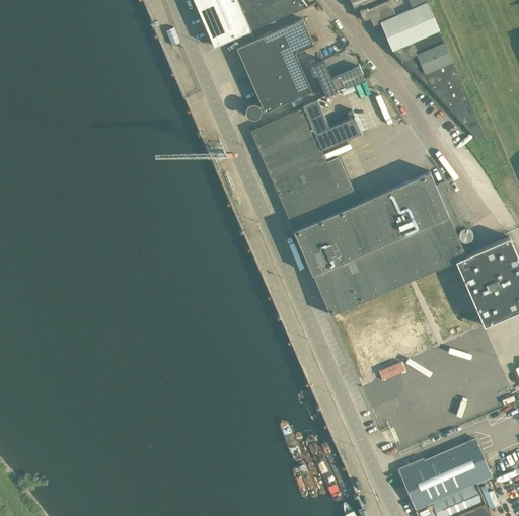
[(235,0),(193,0),(214,49),(250,32),(235,0)]
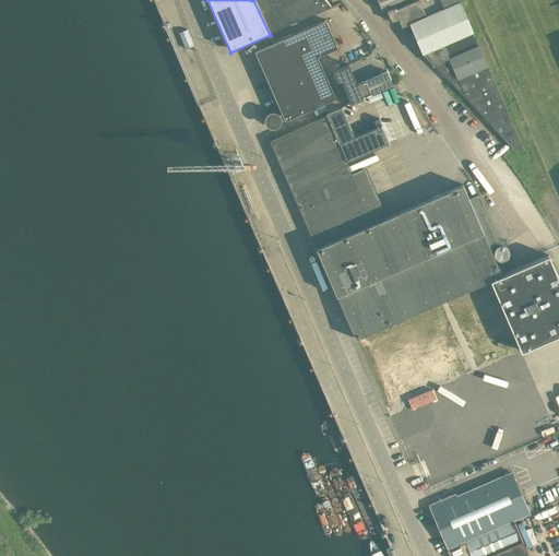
[(253,0),(270,35),(330,9),(322,0),(253,0)]
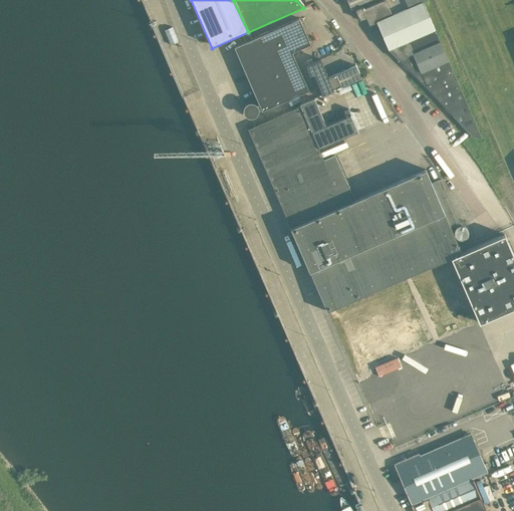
[(378,0),(345,0),(350,12),(378,0)]
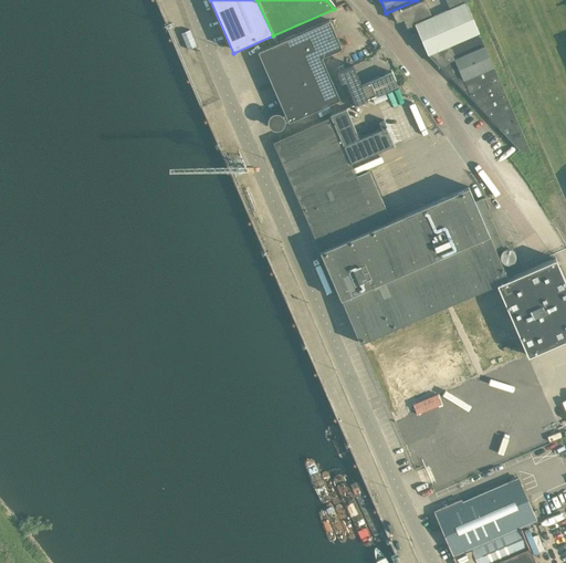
[(416,27),(428,55),(479,34),(465,3),(463,0),(428,0),(429,0),(401,12),(400,10),(391,14),(396,24),(404,22),(407,30),(416,27)]
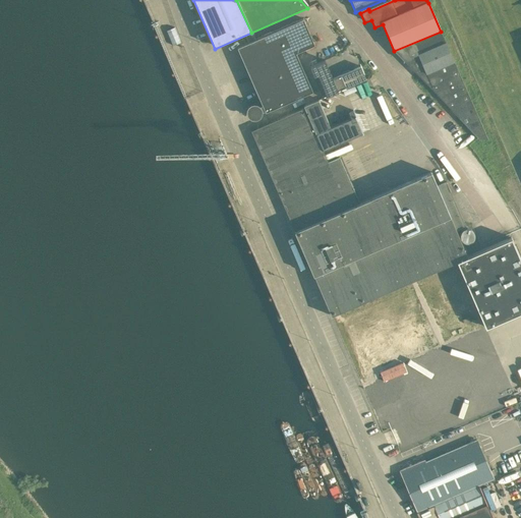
[(237,50),(262,108),(258,110),(256,109),(253,108),(251,109),(249,110),(248,112),(247,115),(248,117),(249,119),(251,120),(254,121),(256,120),(258,119),(259,117),(261,114),(265,113),(265,115),(312,94),(296,55),(314,47),(303,21),(237,50)]
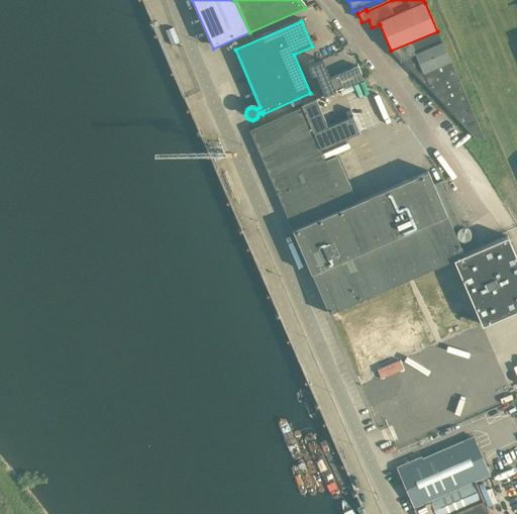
[(450,64),(437,31),(391,50),(392,53),(391,53),(401,63),(475,140),(484,141),(450,64)]
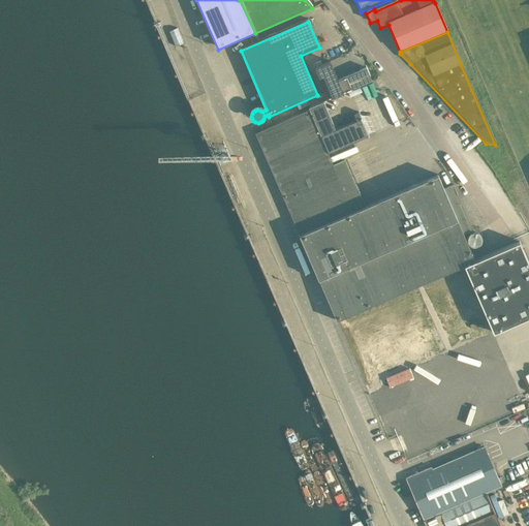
[(330,64),(315,70),(329,102),(333,100),(372,84),(366,70),(338,83),(330,64)]
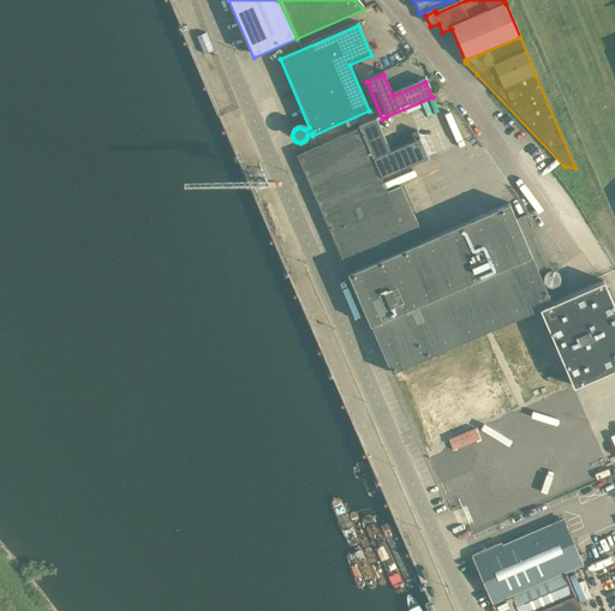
[(297,159),(324,221),(366,318),(371,329),(390,376),(539,311),(551,306),(538,276),(515,222),(508,207),(425,243),(400,187),(387,193),(381,181),(429,160),(417,133),(411,136),(415,143),(389,154),(376,120),(358,129),(359,131),(318,149),(297,159)]
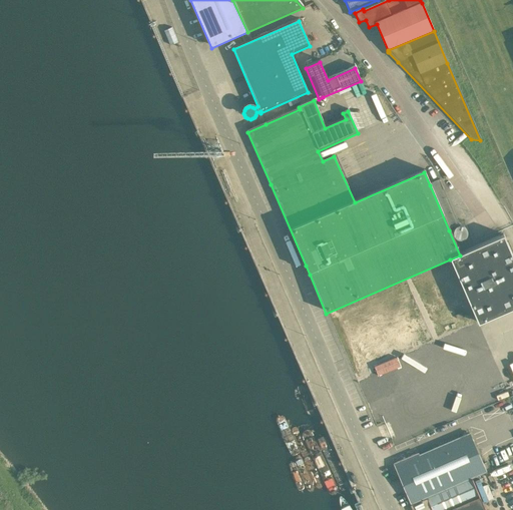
[(458,226),(445,195),(439,181),(430,185),(449,230),(458,226)]
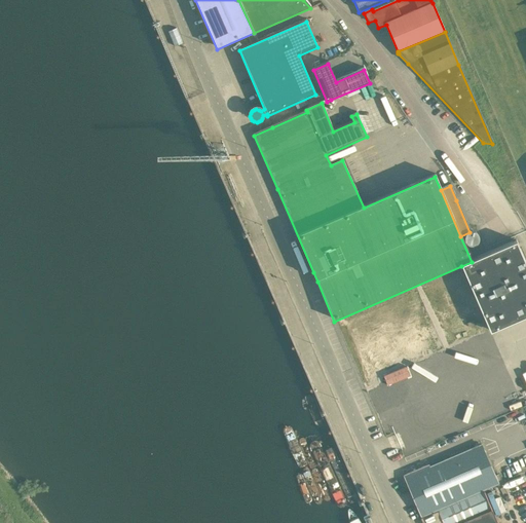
[(472,262),(461,266),(490,334),(525,318),(525,265),(516,243),(472,262)]
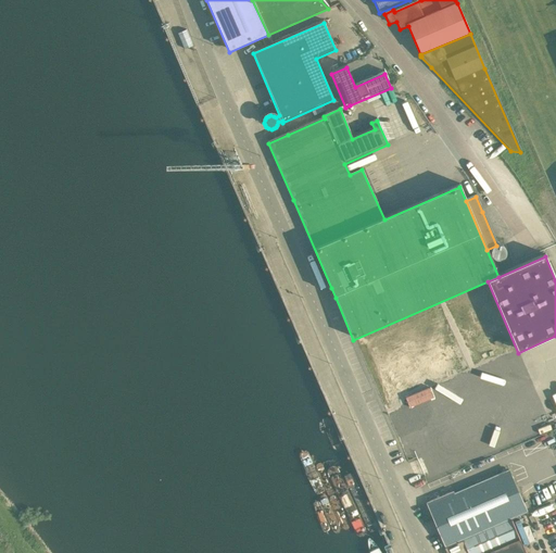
[(453,494),(427,505),(445,548),(526,514),(508,473),(453,497),(453,494)]
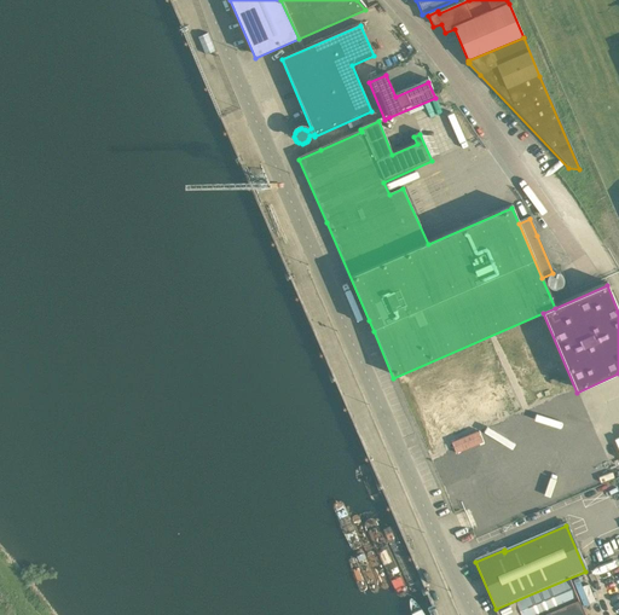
[(496,611),(497,614),(584,614),(570,580),(496,611)]
